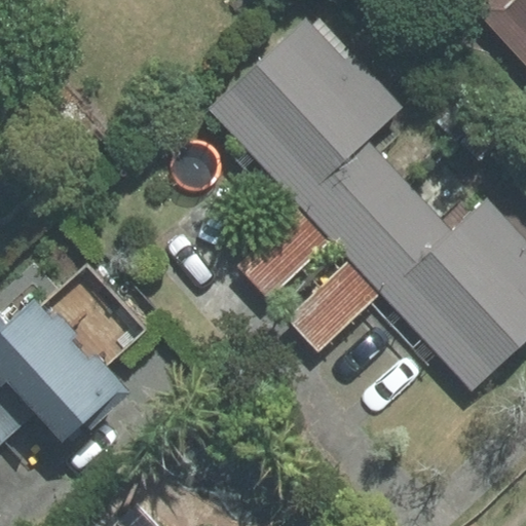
[(525,0),(483,0),(474,8),(525,65),(525,0)]
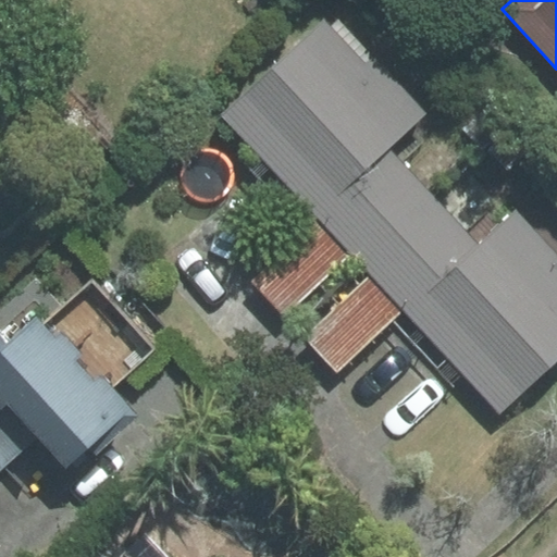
[(353,251),(364,263),(434,198),(386,149),(424,113),(375,61),(370,67),(324,20),(223,115),(320,218),(353,251)]
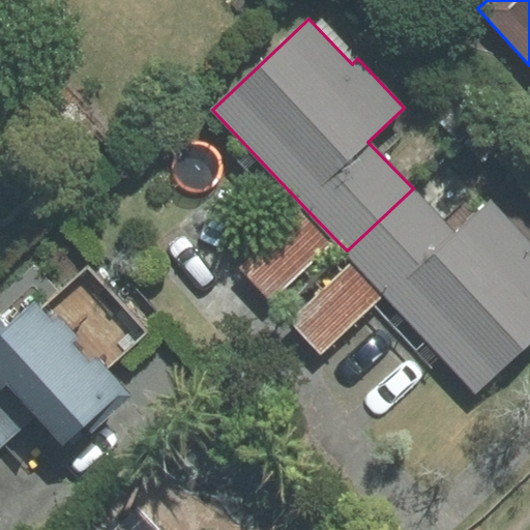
[(386,292),(481,392),(529,346),(529,242),(490,200),(454,233),(413,188),(347,251),(355,259),(386,292)]
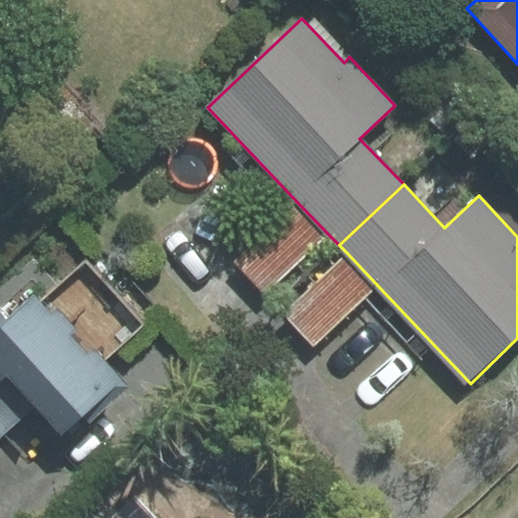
[(263,292),(328,234),(297,202),(234,260),(263,292)]
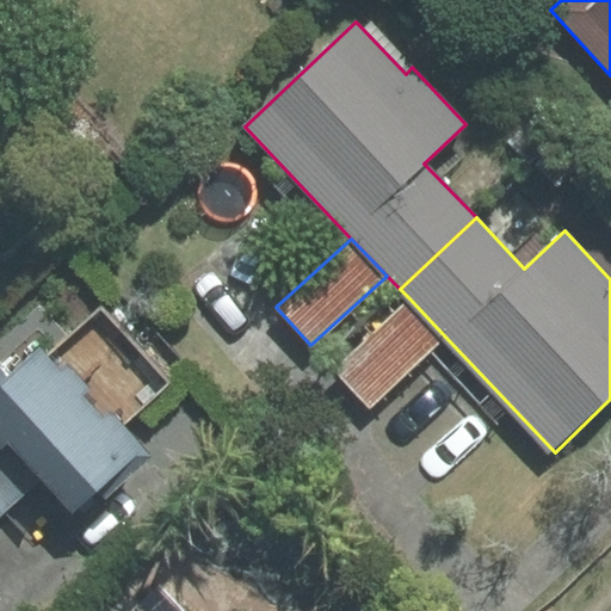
[(445,337),(409,298),(333,369),(370,407),(445,337)]
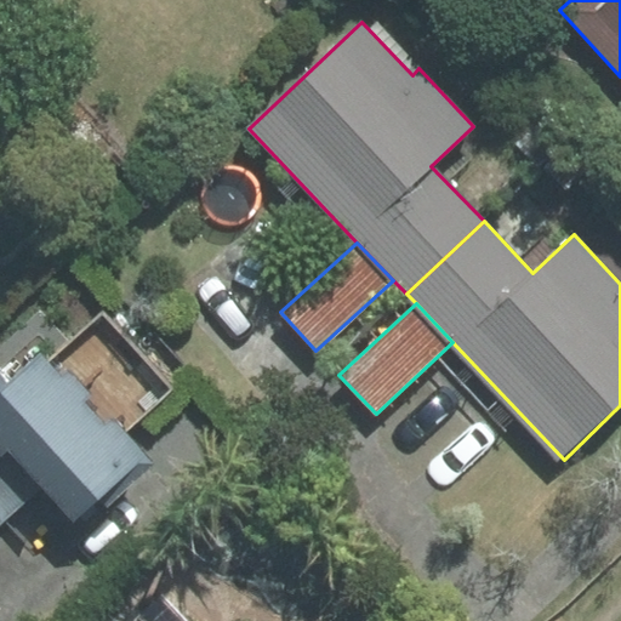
[(0,370),(0,416),(83,508),(112,483),(120,493),(165,451),(60,334),(32,358),(24,348),(0,370)]
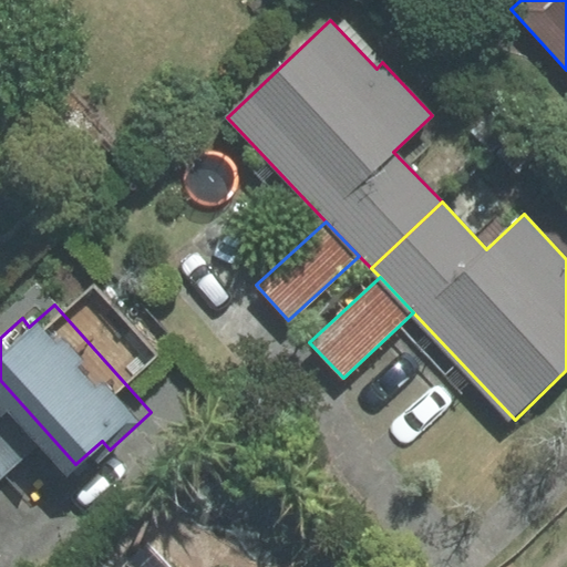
[(0,480),(45,439),(0,388),(0,480)]
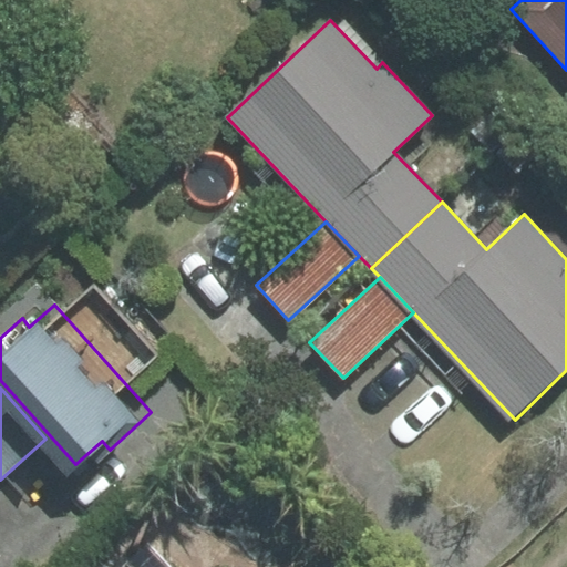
All buildings are outlined.
